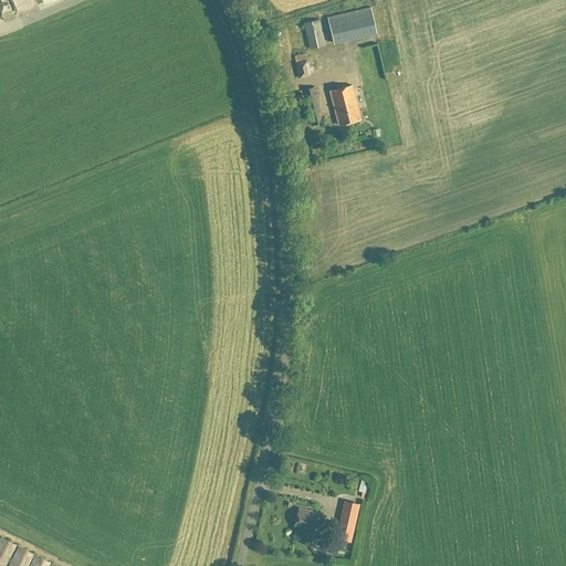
[(370,8),(327,18),(334,44),(377,33),(370,8)]
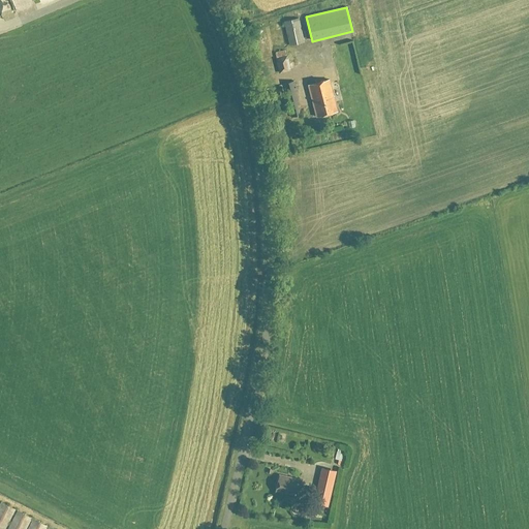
[(299,19),(284,22),(289,45),(304,42),(299,19)]
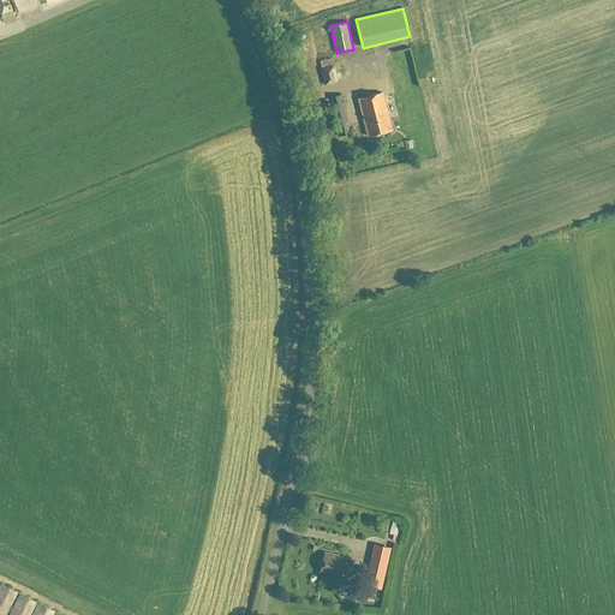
[(338,82),(333,66),(332,59),(320,61),(322,69),(326,85),(338,82)]
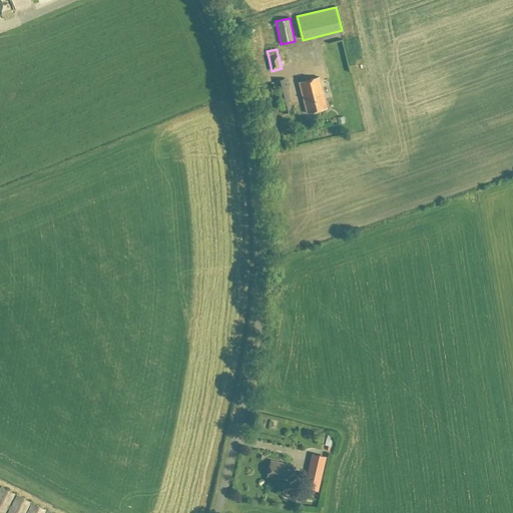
[(300,82),(307,114),(327,109),(319,77),(300,82)]
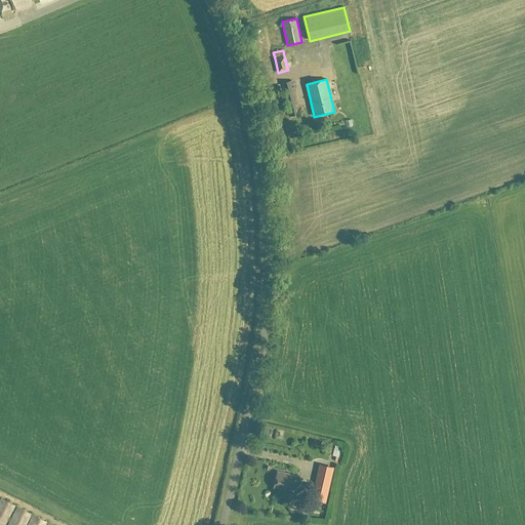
[(300,114),(292,81),(281,84),(289,117),(300,114)]
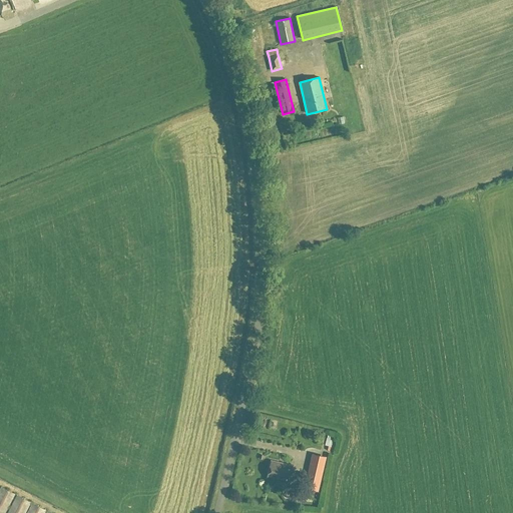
[(315,460),(311,474),(314,475),(311,484),(319,486),(325,463),(315,460)]
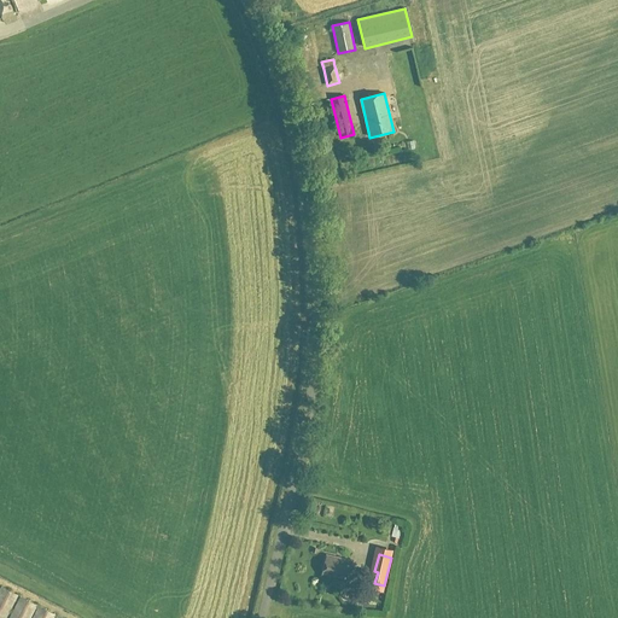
[(351,561),(326,555),(321,577),(348,582),(351,561)]
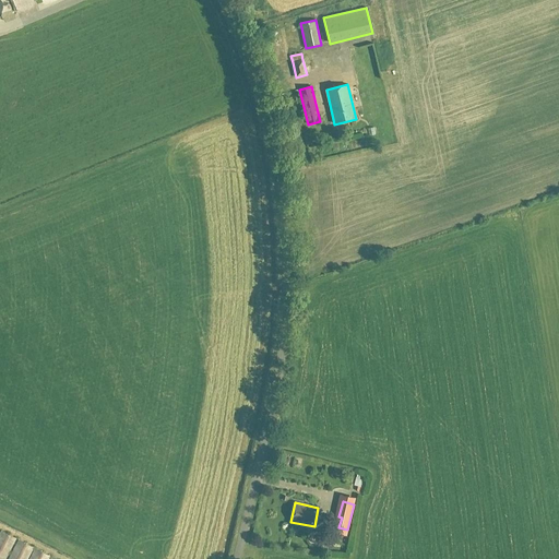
[(0,558),(4,558),(15,539),(0,531),(0,558)]
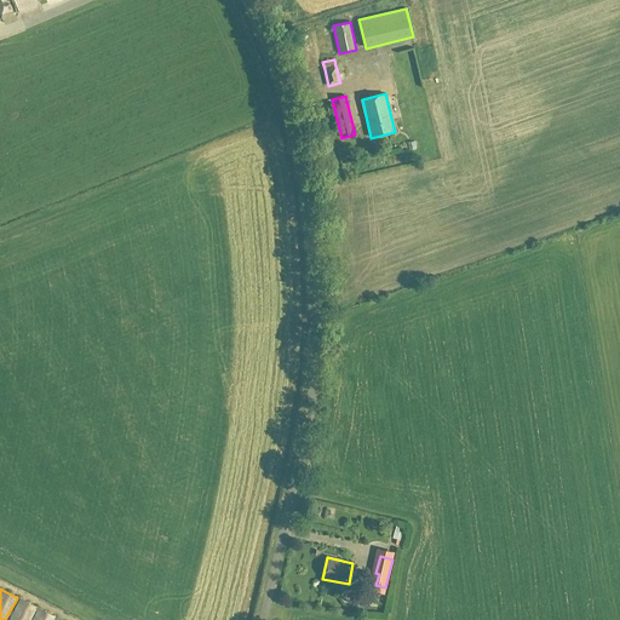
[(30,619),(38,608),(19,598),(9,619),(30,619)]
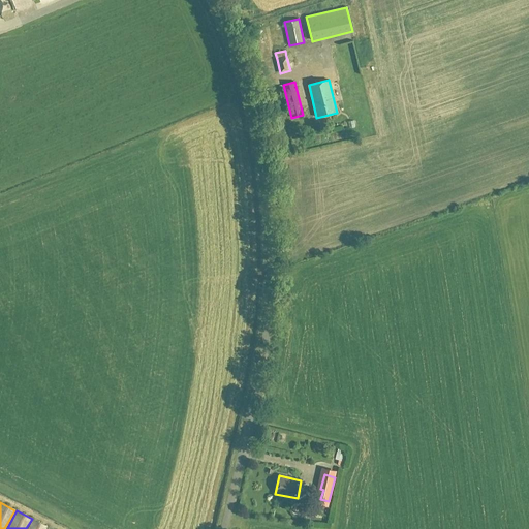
[(45,528),(47,527),(32,520),(27,528),(45,528)]
